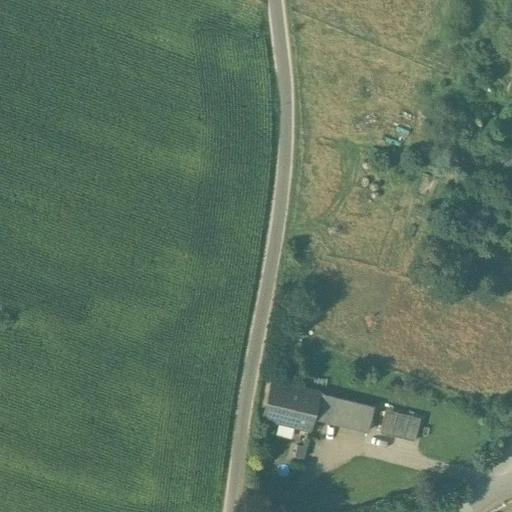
[(511,166),(504,163),(502,162),(497,173),(511,179),(511,166)]
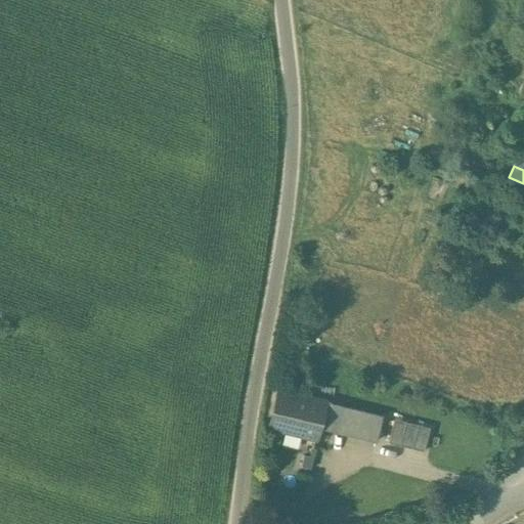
[(325,402),(278,390),(269,427),(315,438),(318,427),(325,402)]
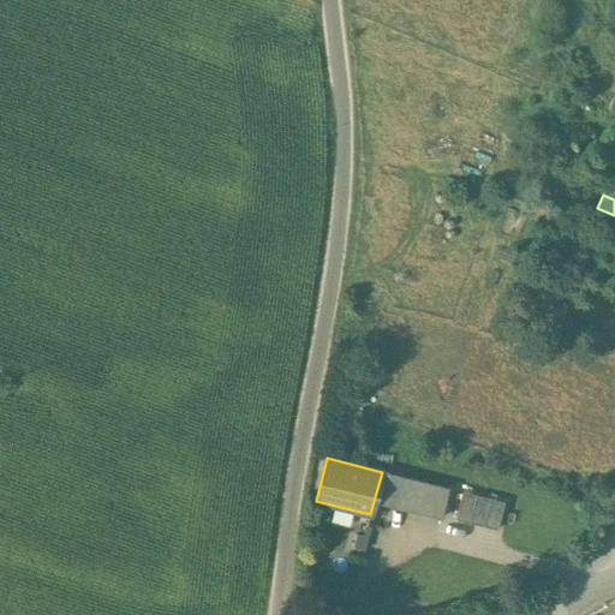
[(448,488),(382,472),(374,501),(441,518),(448,488)]
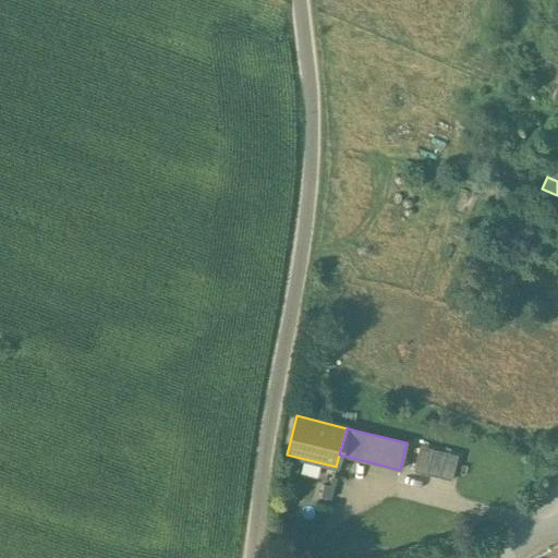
[(458,456),(420,446),(413,472),(451,481),(458,456)]
